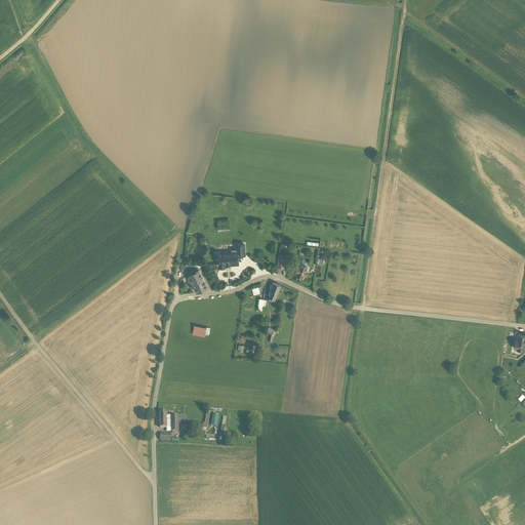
[(236,249),(231,249),(232,251),(216,252),(214,254),(214,256),(216,258),(218,257),(218,266),(220,267),(224,267),(226,265),(238,265),(238,255),(245,255),(244,244),(236,244),(236,249)]
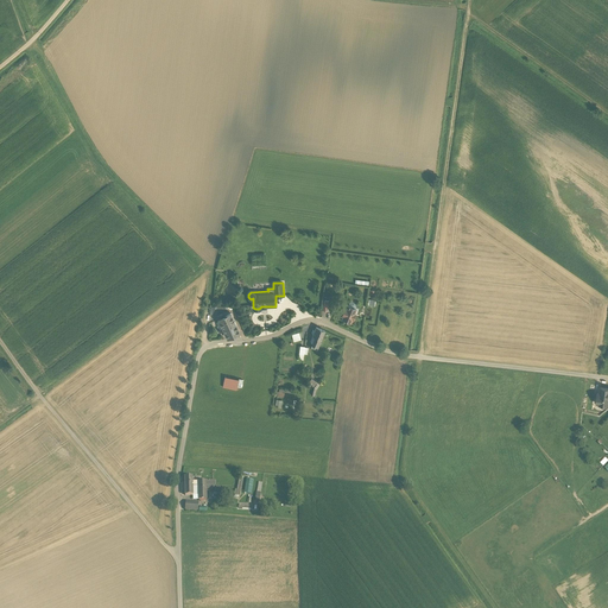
[(356,309),(348,306),(346,311),(344,310),(343,314),(344,315),(343,318),(350,322),(352,318),(353,320),(355,314),(354,314),(356,309)]
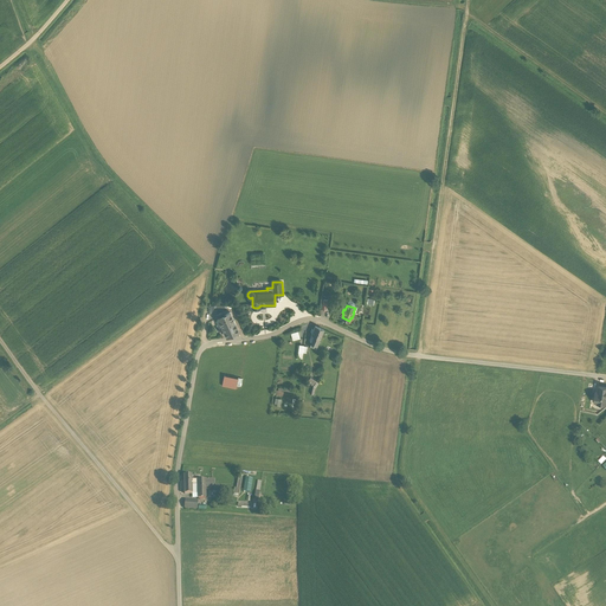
[(230,311),(223,315),(232,335),(239,331),(230,311)]
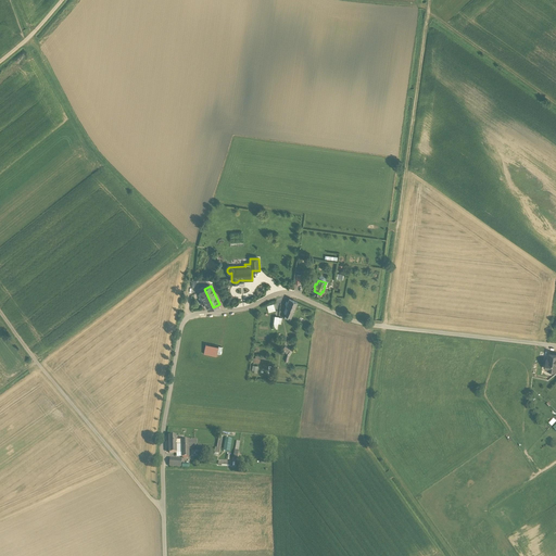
[(213,307),(204,289),(200,291),(209,308),(213,307)]
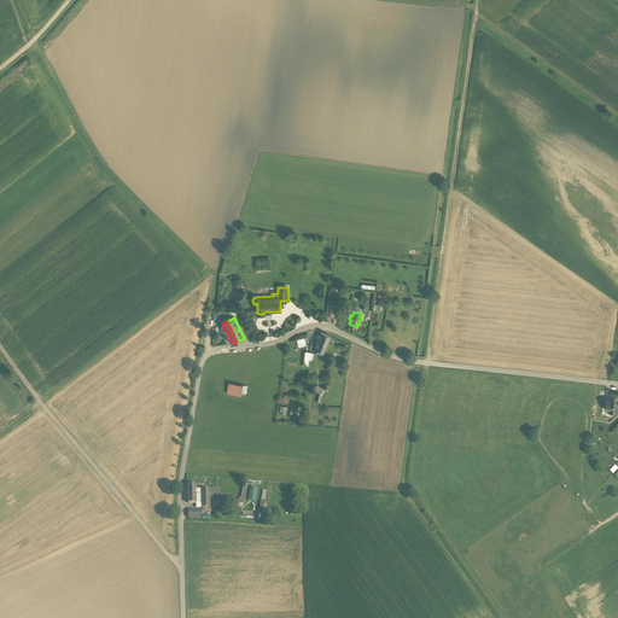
[(331,337),(321,333),(318,342),(327,345),(331,337)]
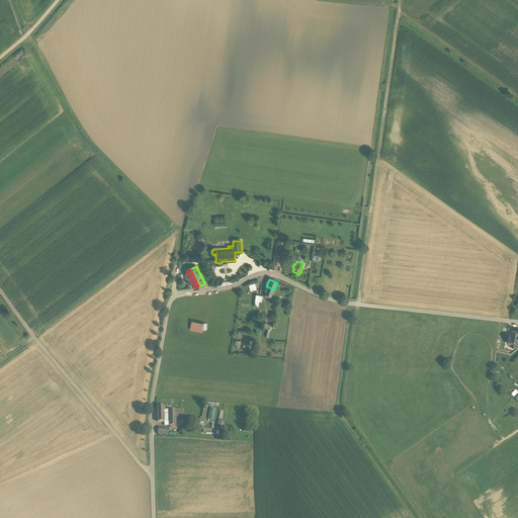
[(255,283),(249,284),(251,291),(257,289),(255,283)]
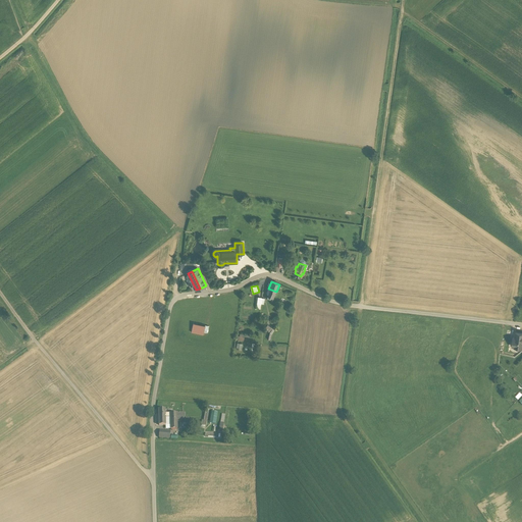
[(276,292),(268,289),(267,293),(267,295),(268,295),(267,299),(272,301),(276,292)]
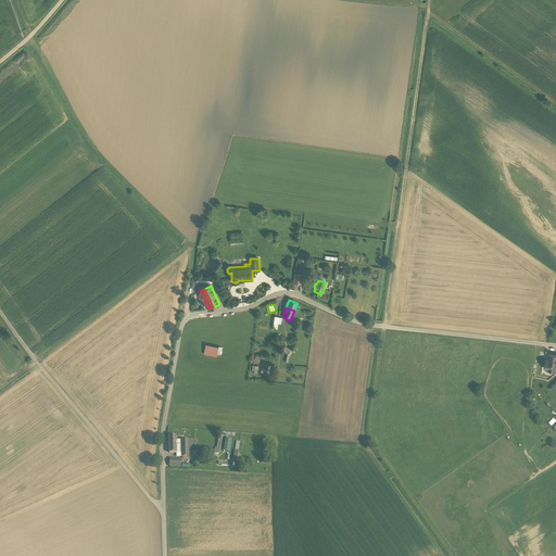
[(278,324),(281,324),(282,317),(275,316),(273,328),(277,329),(278,324)]
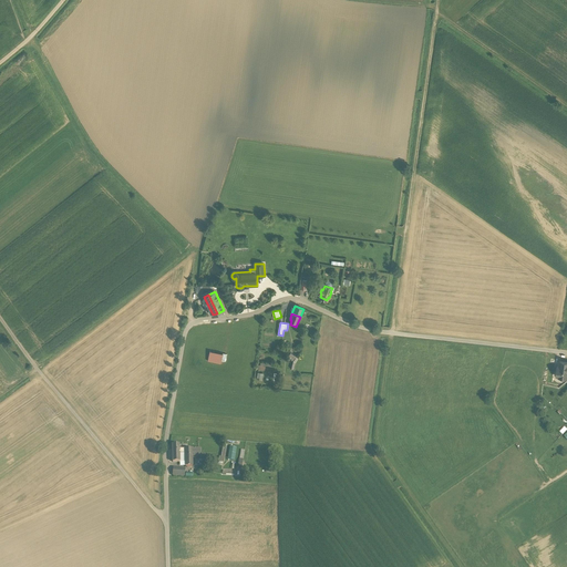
[(223,353),(210,351),(208,361),(220,363),(222,360),(223,353)]
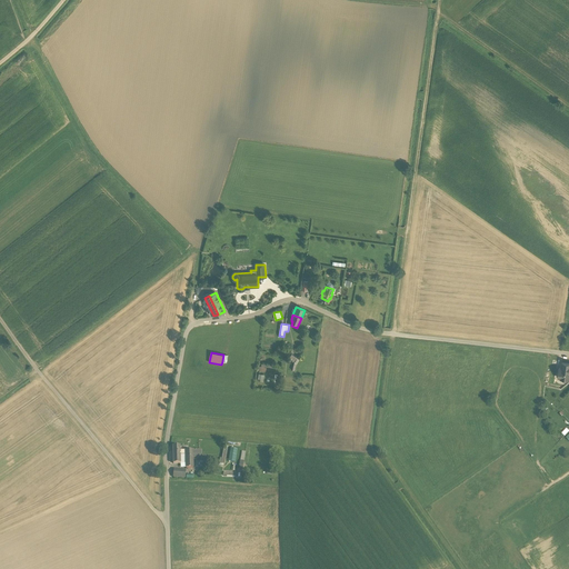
[(291,355),(288,359),(295,362),(297,365),(299,360),(291,355)]
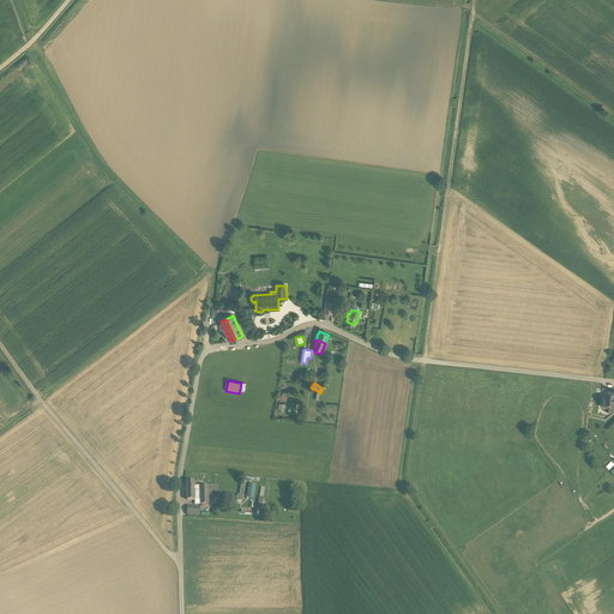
[(613,392),(607,392),(606,397),(605,397),(603,402),(602,408),(605,408),(605,411),(612,411),(613,409),(613,392)]
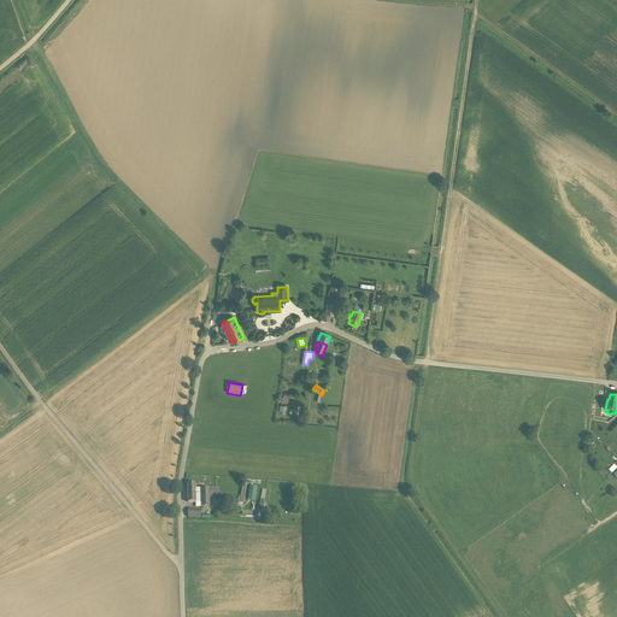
[(209,488),(195,488),(195,489),(195,494),(201,493),(203,507),(210,507),(210,497),(209,488)]
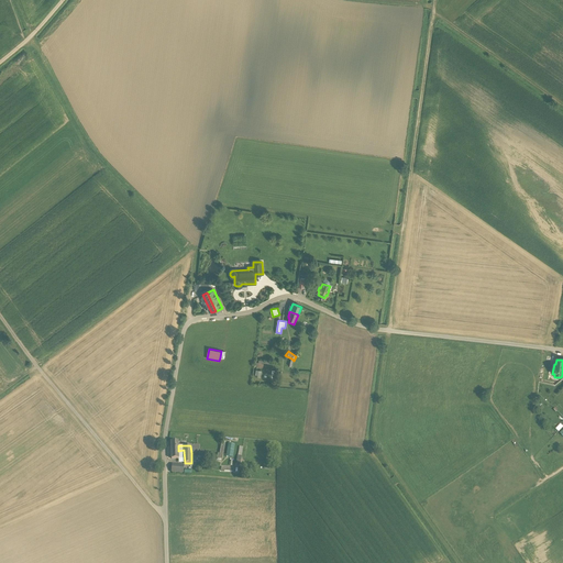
[(243,464),(245,455),(242,454),(243,446),(240,446),(236,463),(243,464)]
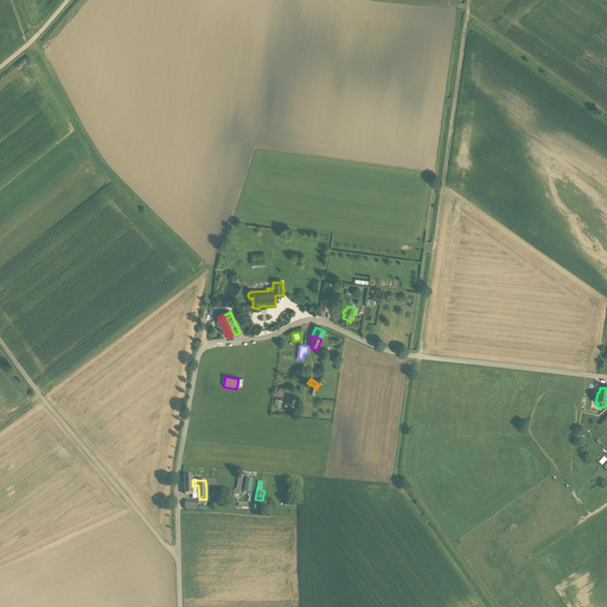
[(198,502),(186,500),(185,510),(196,510),(196,506),(197,506),(198,502)]
